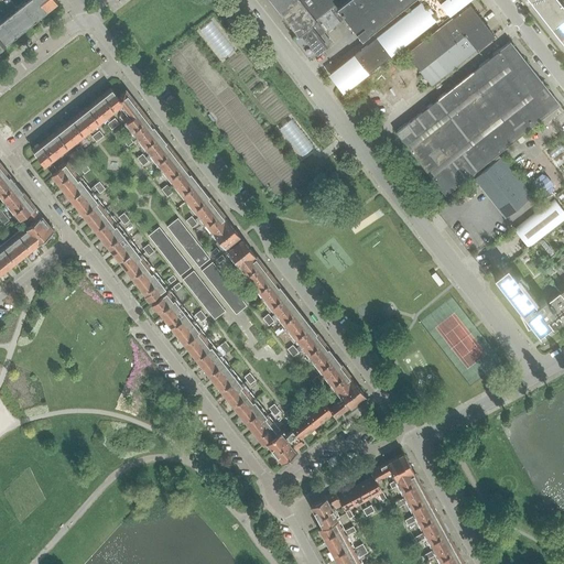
[(45,11),(36,0),(28,0),(17,9),(9,0),(6,0),(4,1),(25,28),(45,11)]
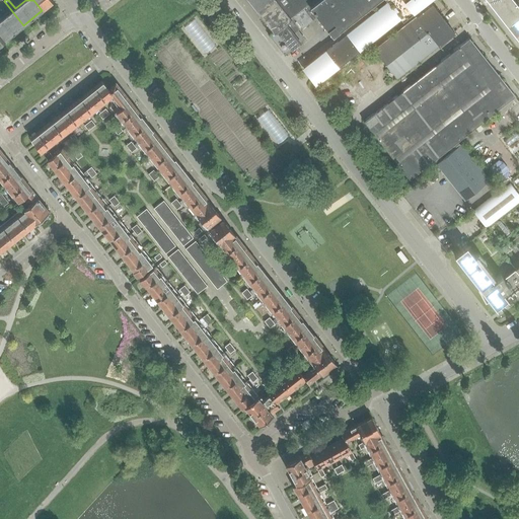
[(52,2),(50,0),(33,0),(42,10),(52,2)]
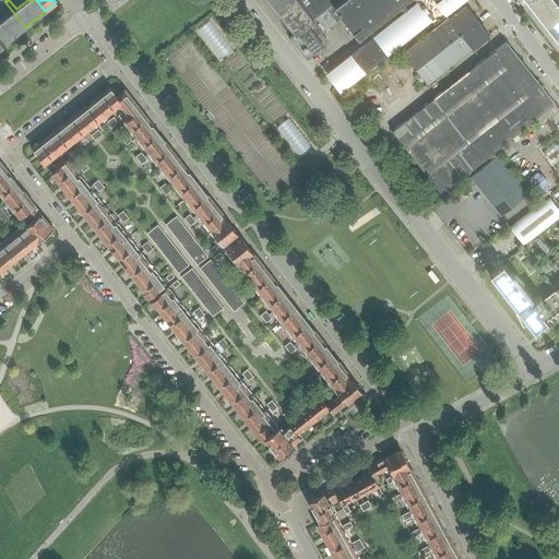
[(266,0),(295,35),(299,32),(313,21),(312,19),(297,0),(266,0)]
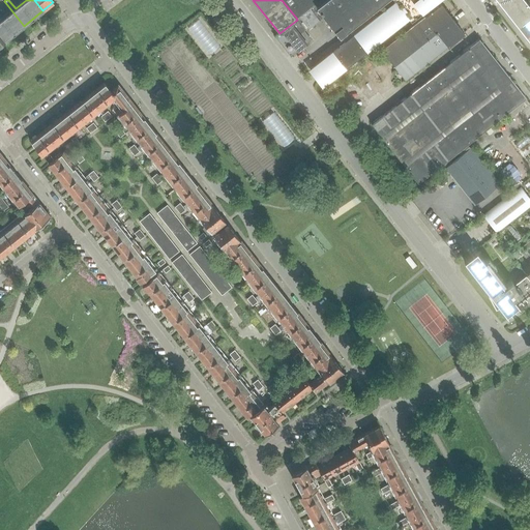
[(282,0),(296,18),(318,0),(282,0)]
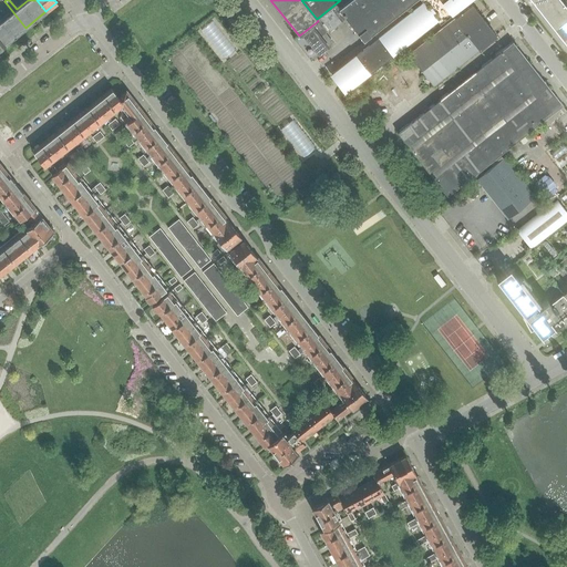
[(362,39),(385,21),(368,0),(346,0),(338,7),(322,19),(331,30),(347,18),(362,39)]
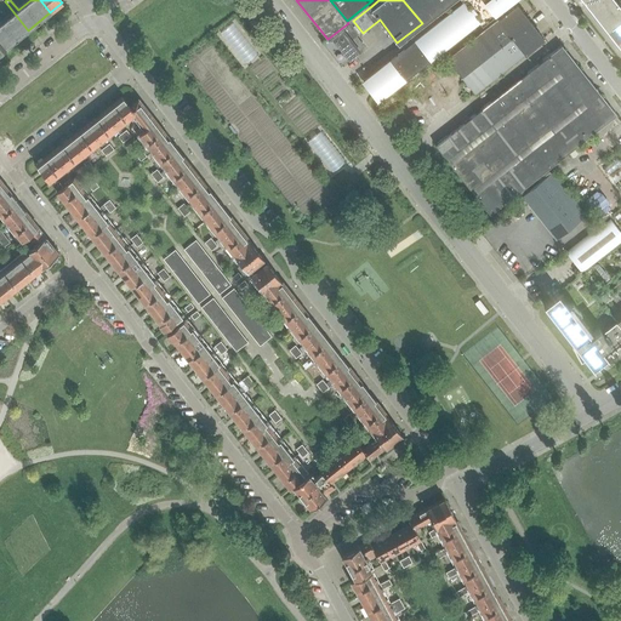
[(462,0),(463,1),(364,79),(380,100),(479,22),(483,26),(513,0),(462,0)]
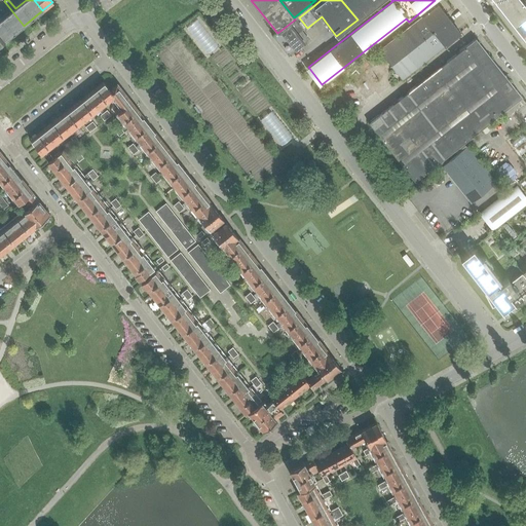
[(341,0),(358,20),(382,0),(341,0)]
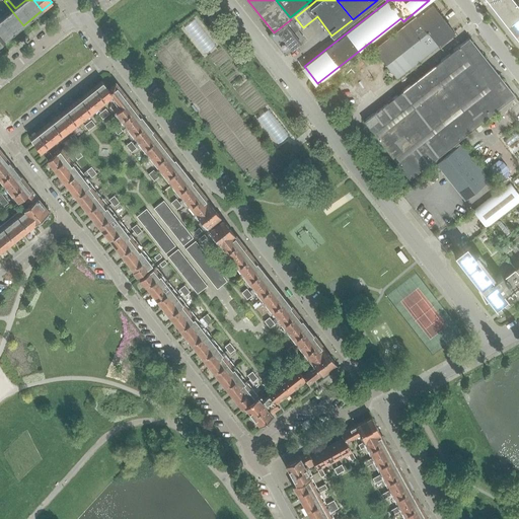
[(499,16),(516,3),(513,0),(499,0),(492,6),(499,16)]
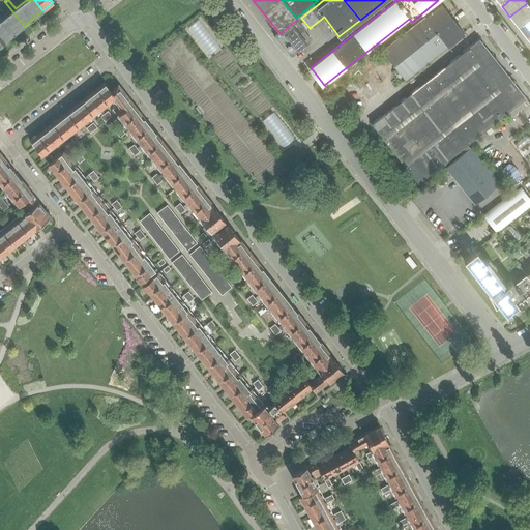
[(0,35),(4,41),(13,34),(24,26),(4,1),(3,2),(10,12),(0,20),(0,35)]
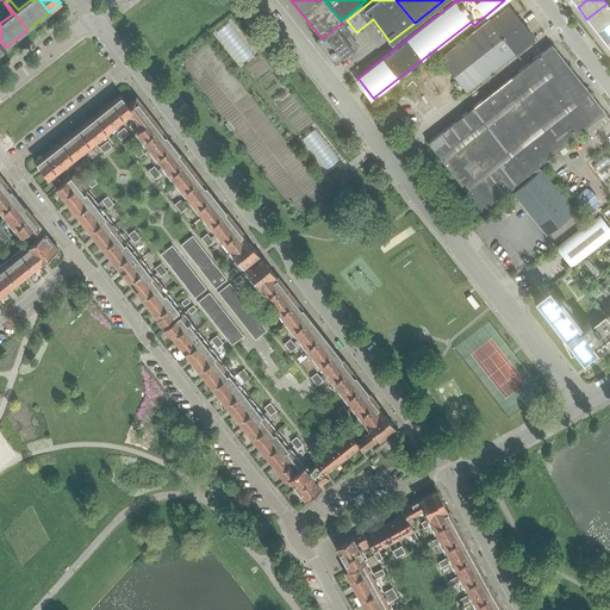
[(609,18),(609,7),(607,4),(586,19),(596,30),(609,18)]
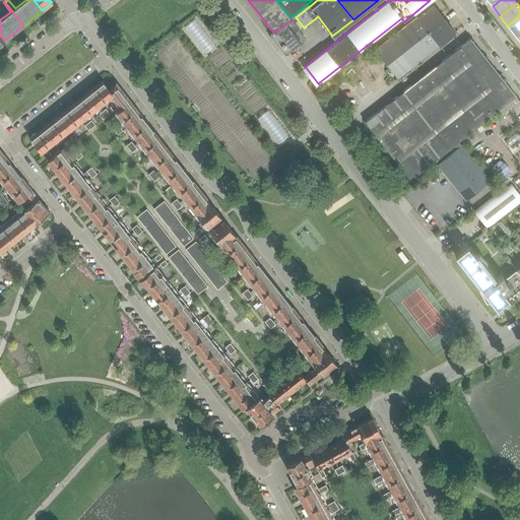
[(455,33),(432,4),(375,49),(397,77),(455,33)]
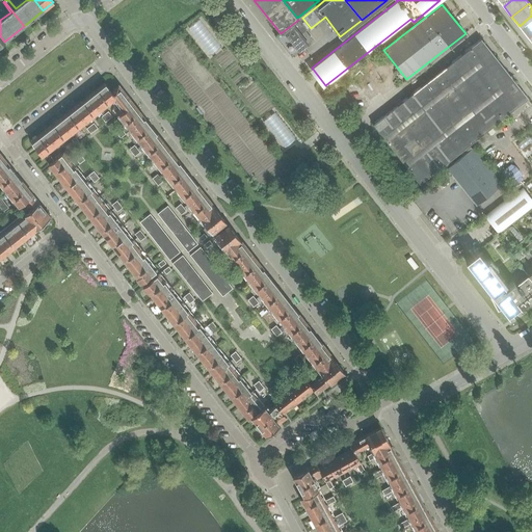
[(531,16),(520,26),(527,36),(531,31),(531,16)]
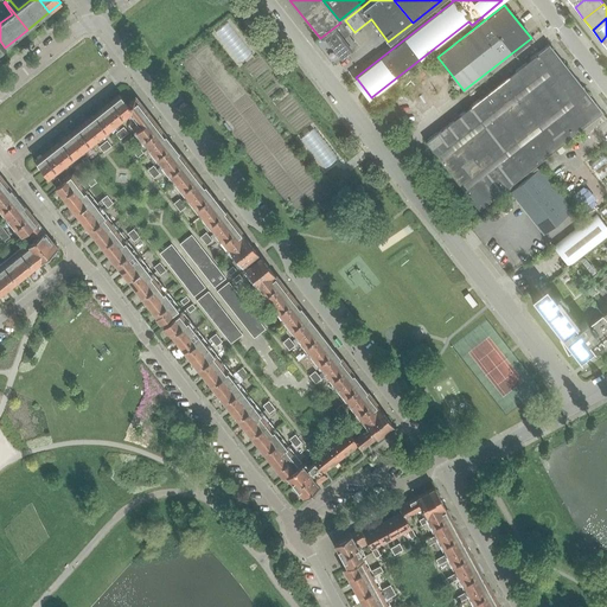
[(344,19),(340,23),(325,34),(326,37),(325,38),(340,58),(351,50),(339,34),(349,26),(344,19)]
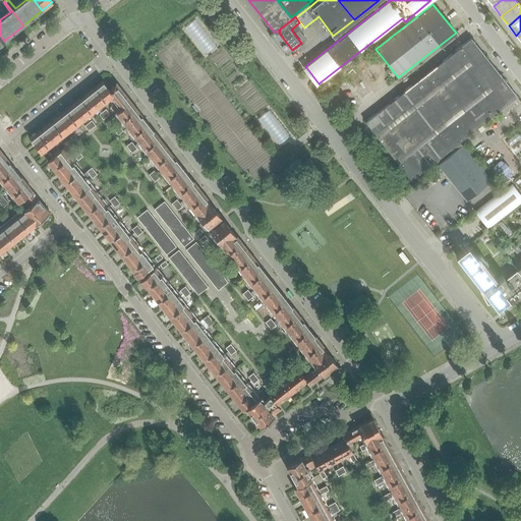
[(205,53),(216,45),(197,17),(186,25),(205,53)]
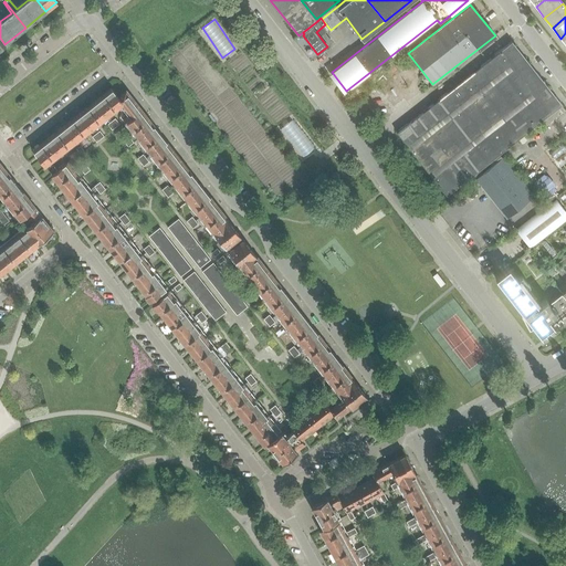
[(446,196),(503,150),(542,121),(545,126),(565,111),(561,105),(562,105),(511,41),(396,133),(446,196)]
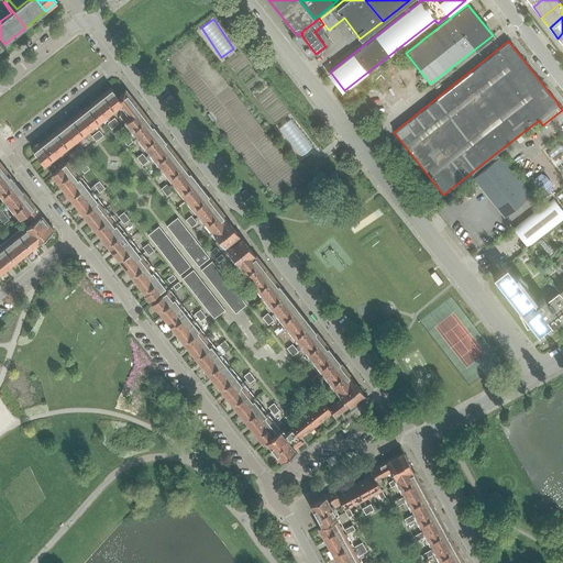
[(110,88),(95,100),(107,116),(118,107),(117,96),(110,88)]
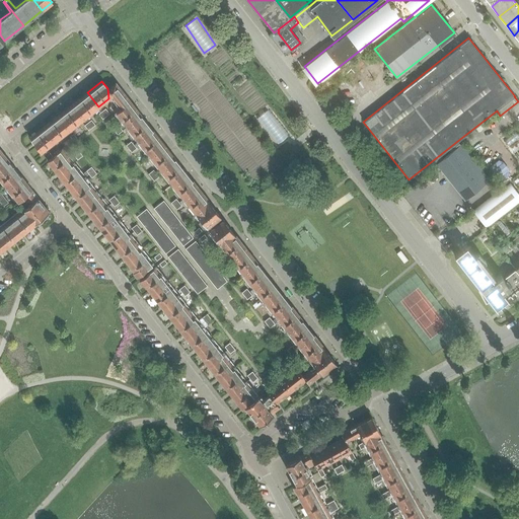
[(112,98),(120,108),(130,101),(116,83),(107,88),(108,98),(109,99),(112,98)]
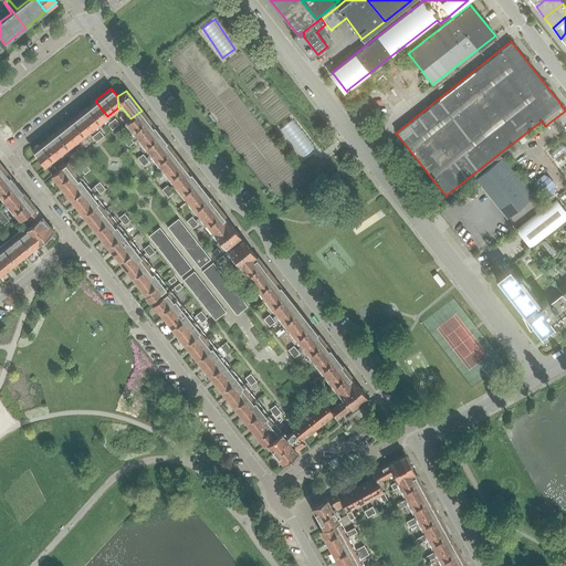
[(80,113),(92,128),(107,116),(95,101),(80,113)]
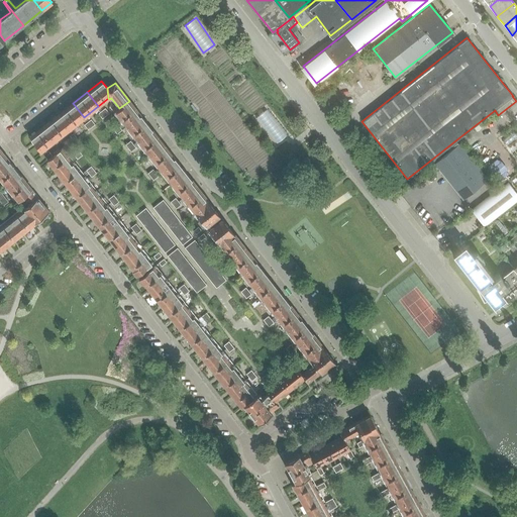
[(129,101),(119,108),(119,109),(115,112),(126,126),(140,115),(129,101)]
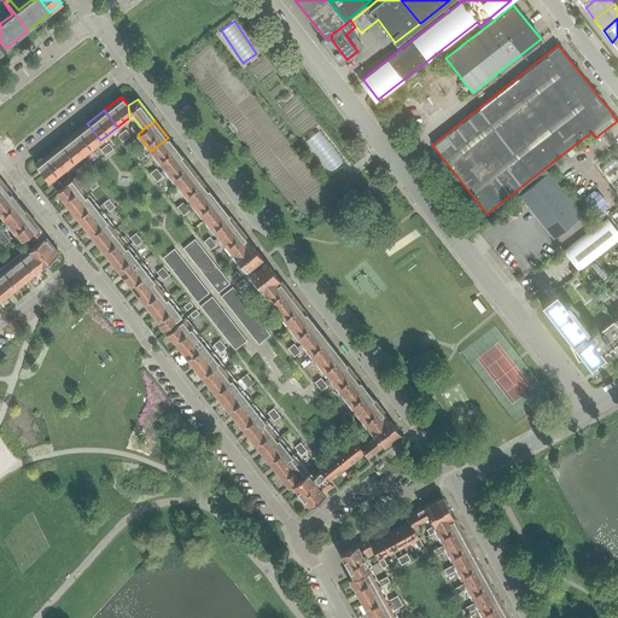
[(70,136),(82,153),(100,140),(87,123),(70,136)]
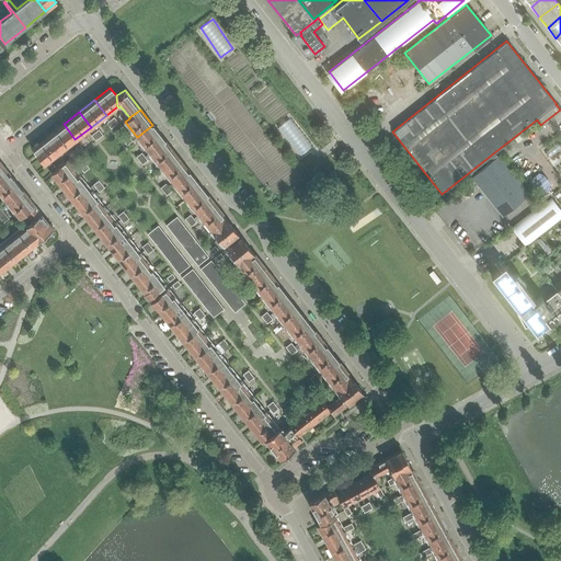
[(279,126),(301,155),(312,146),(290,117),(279,126)]
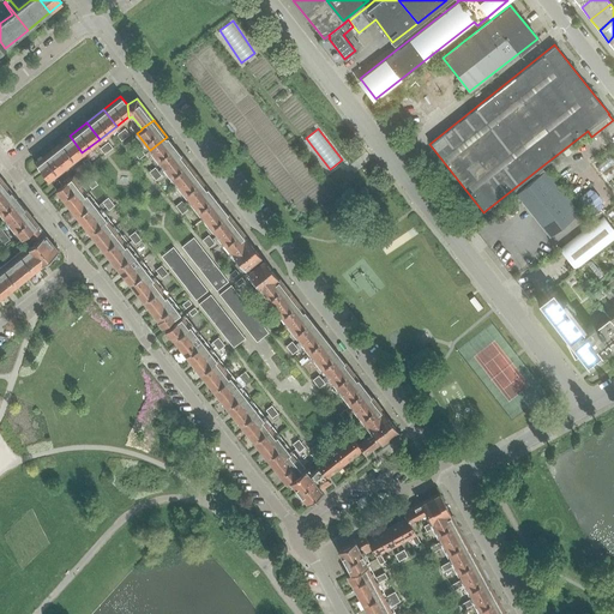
[(52,150),(59,158),(65,166),(82,152),(70,136),(52,150)]
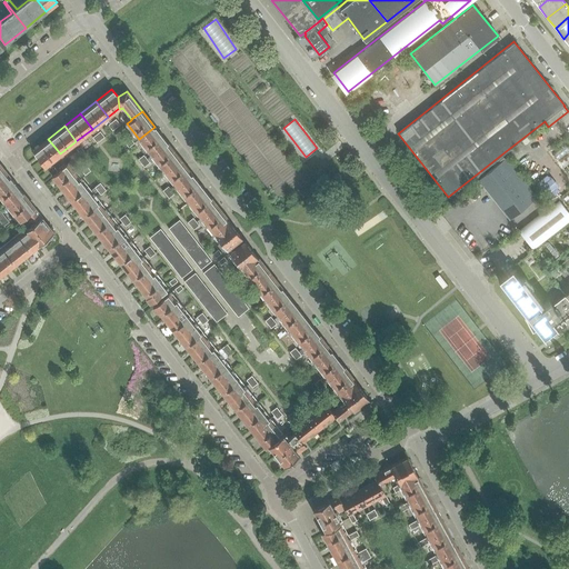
[(139,139),(151,155),(167,142),(155,127),(139,139)]
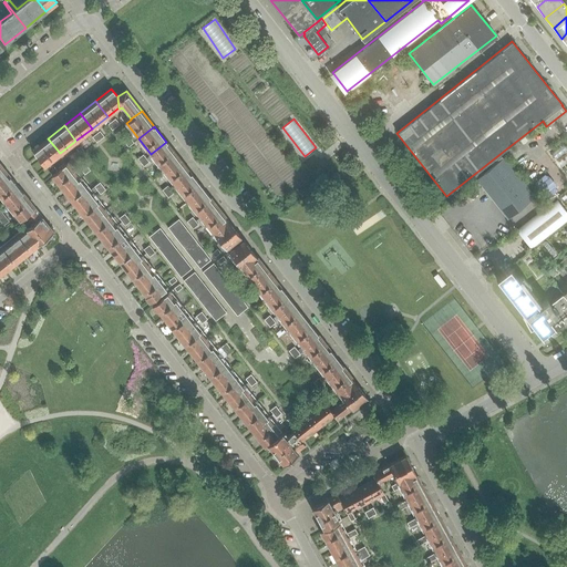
[(48,138),(32,151),(39,158),(54,146),(48,138)]
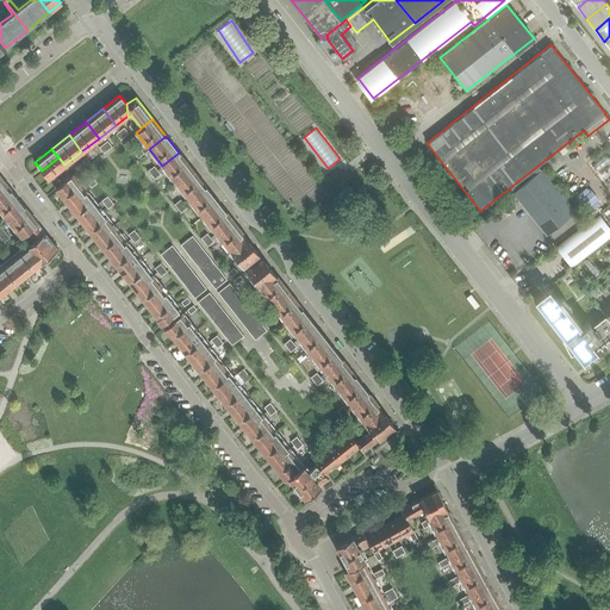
[(162,166),(176,184),(192,170),(179,153),(162,166)]
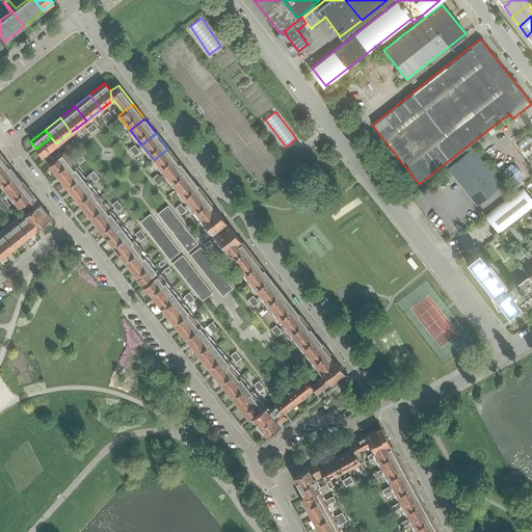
[(56,143),(51,137),(36,149),(42,156),(56,143)]
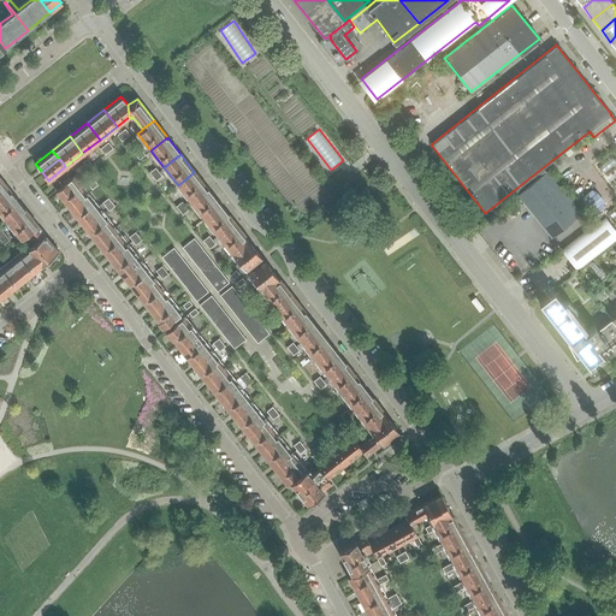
[(551,237),(581,214),(548,171),(519,195),(551,237)]
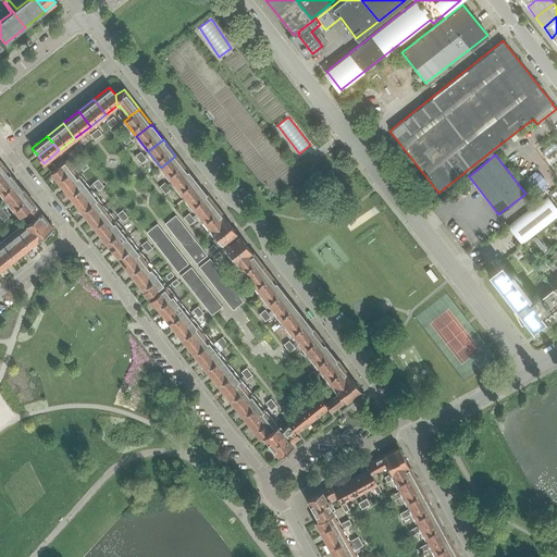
[(175,156),(161,168),(173,183),(188,171),(175,156)]
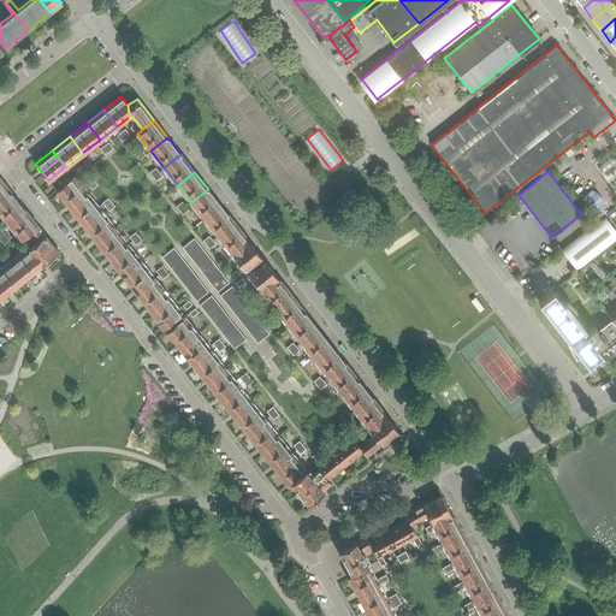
[(55,190),(69,207),(86,194),(72,177),(55,190)]
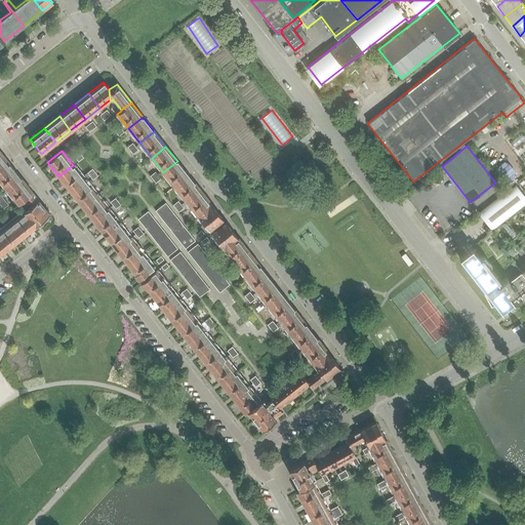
[(0,170),(9,163),(0,152),(0,170)]
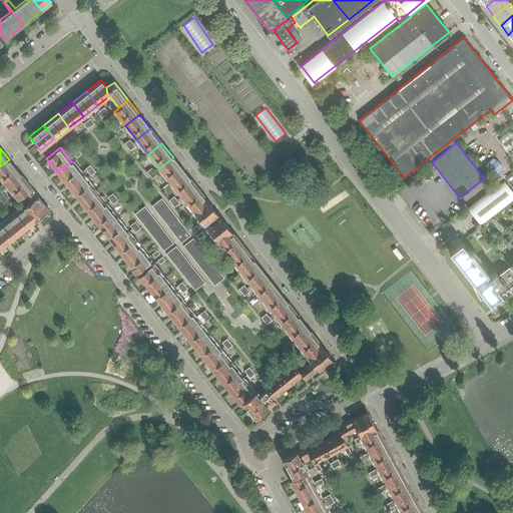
[(42,153),(46,158),(51,154),(47,149),(42,153)]
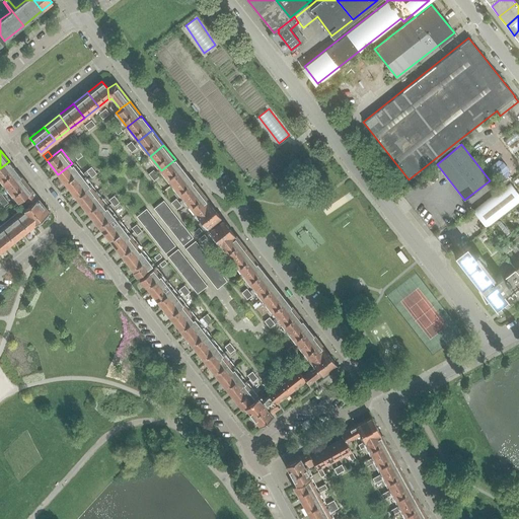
[(175,159),(161,170),(172,184),(187,173),(175,159)]
